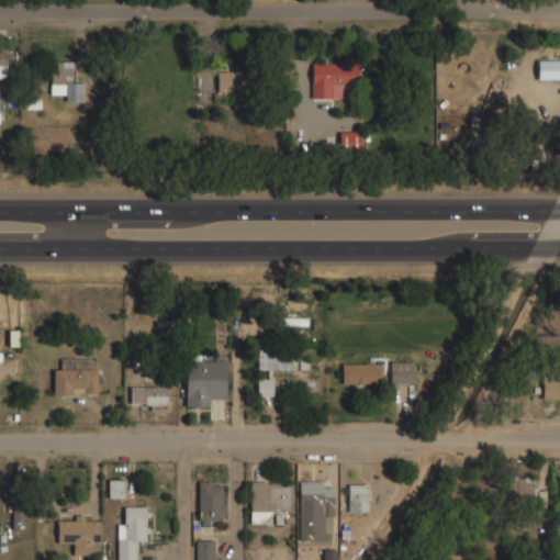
[(539,81),(559,81),(559,59),(539,59),(539,81)]
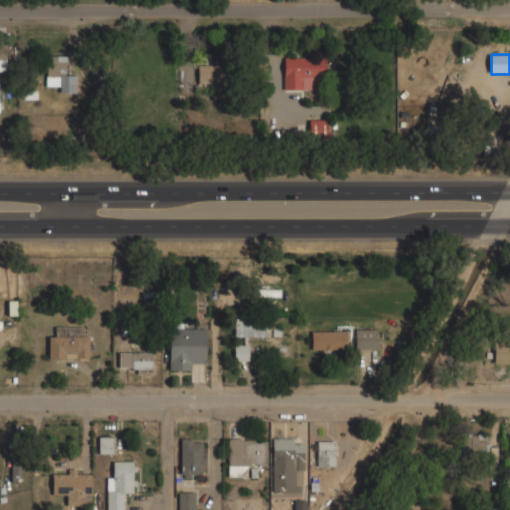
[(326,79),(326,57),(285,57),(285,91),(304,91),(304,79),(326,79)]
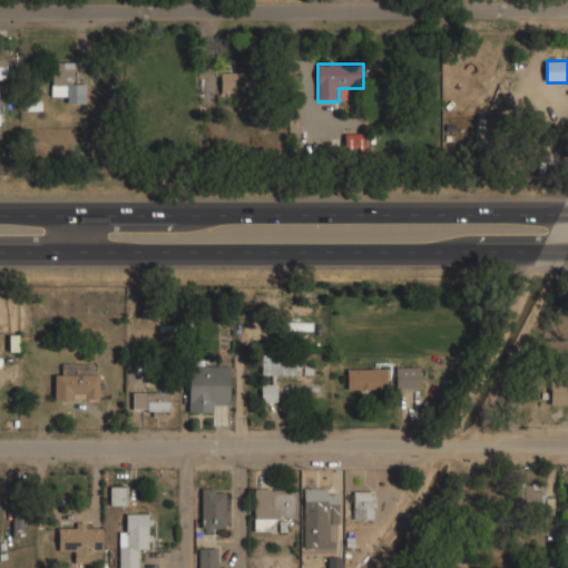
[(0,81),(9,81),(9,66),(0,65),(0,81)]
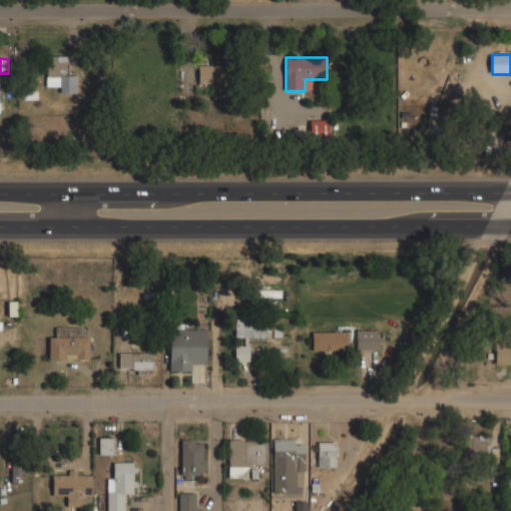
[(67,64),(47,64),(47,88),(56,88),(56,93),(77,93),(77,76),(67,76),(67,64)]
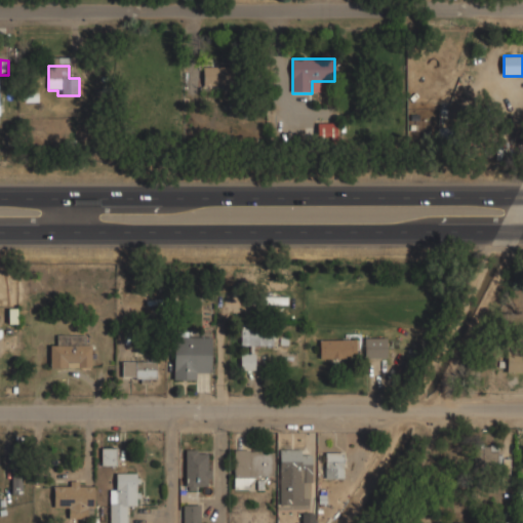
[(203,86),(232,86),(232,67),(203,67),(203,86)]
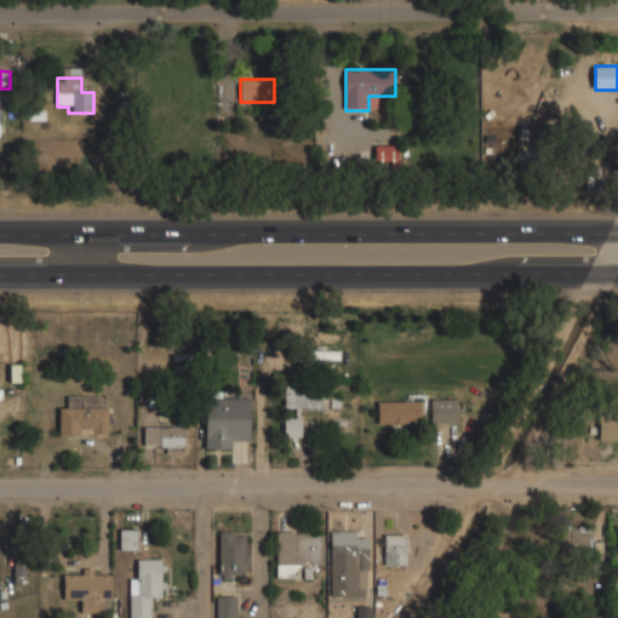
[(400,146),(376,146),(376,169),(400,169),(400,146)]
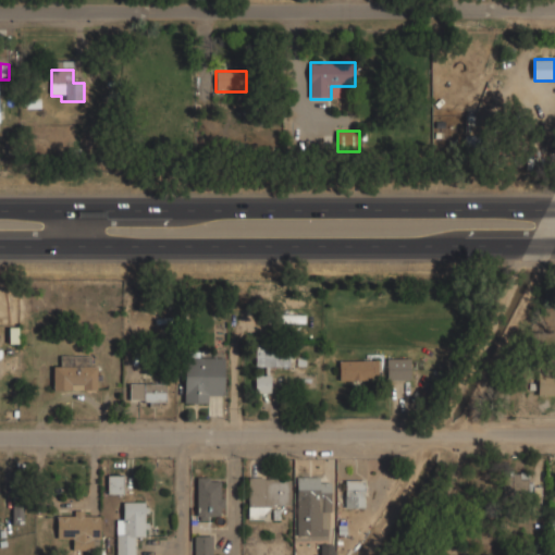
[(17,344),(19,332),(11,332),(10,343),(17,344)]
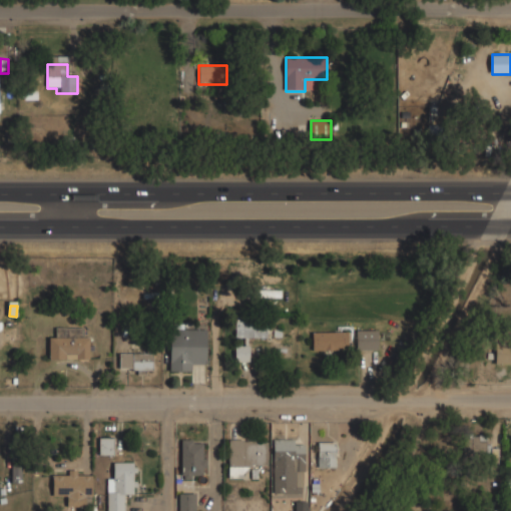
[(268,323),(235,323),(235,340),(268,340),(268,323)]
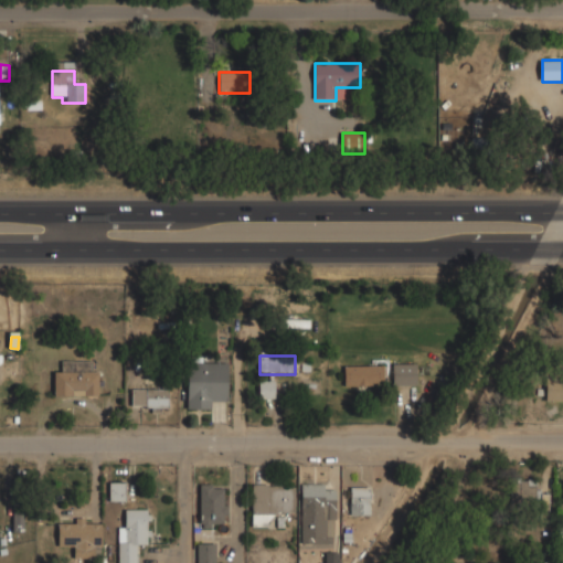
[(188,410),(215,410),(215,399),(229,399),(229,361),(188,361),(188,410)]
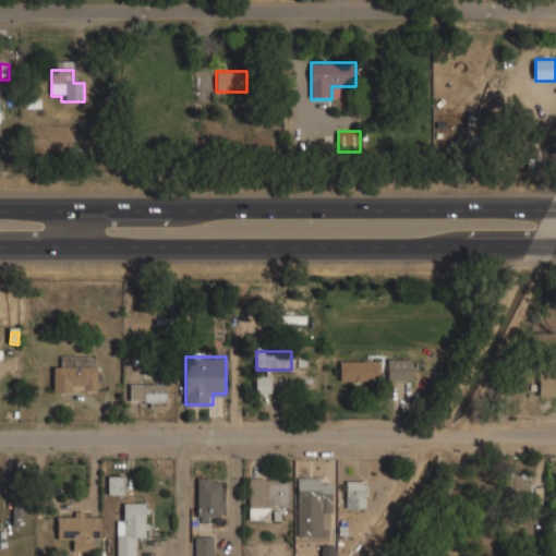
[(98,391),(98,366),(93,366),(93,358),(63,358),(63,367),(53,367),(53,391),(98,391)]
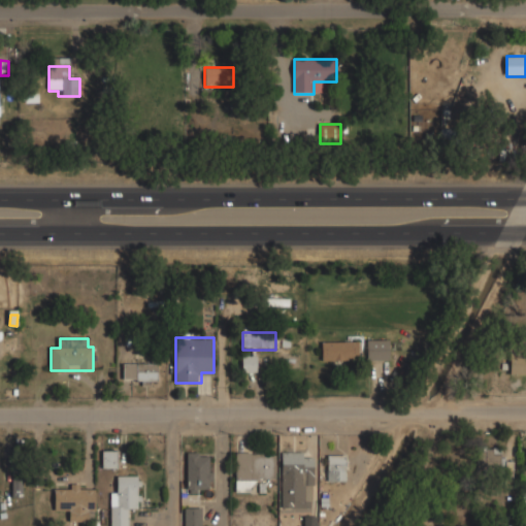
[(390,340),(322,340),(322,361),(390,361),(390,340)]
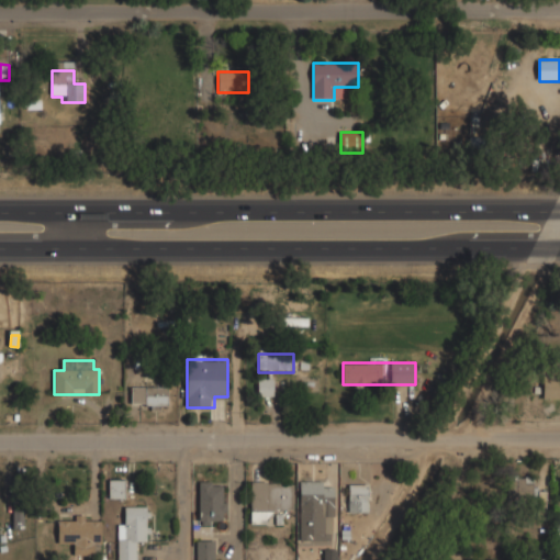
[(559,377),(544,377),(544,400),(559,400),(559,377)]
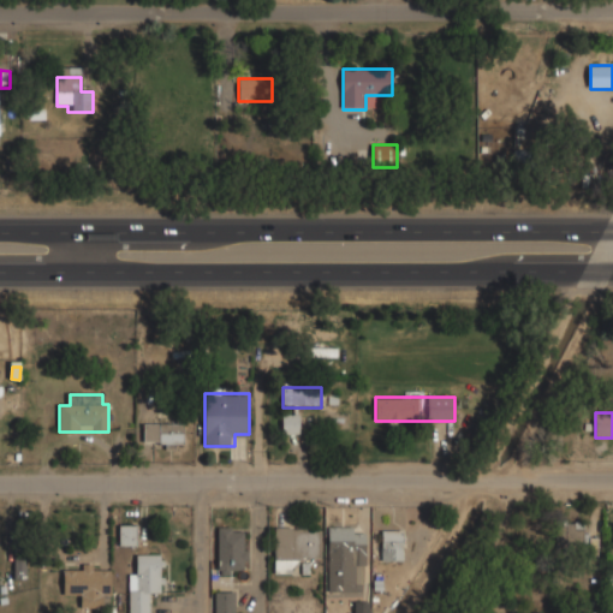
[(283,435),(301,435),(301,415),(283,415),(283,435)]
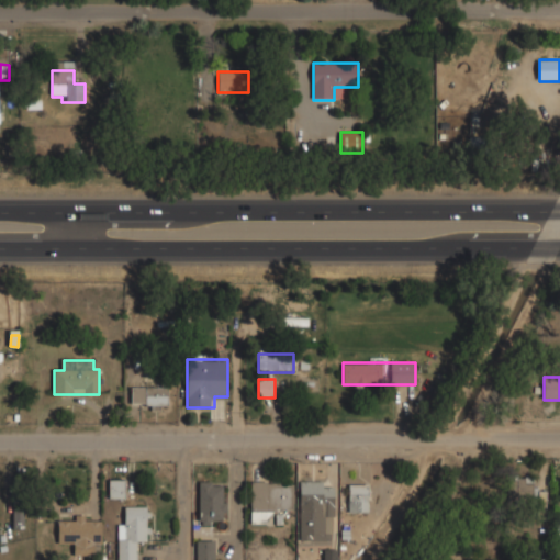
[(168,388),(132,388),(132,411),(168,411),(168,388)]
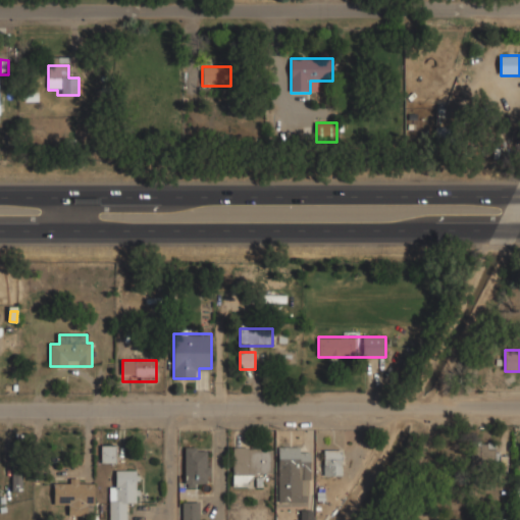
[(10,444),(10,491),(23,491),(23,444),(10,444)]
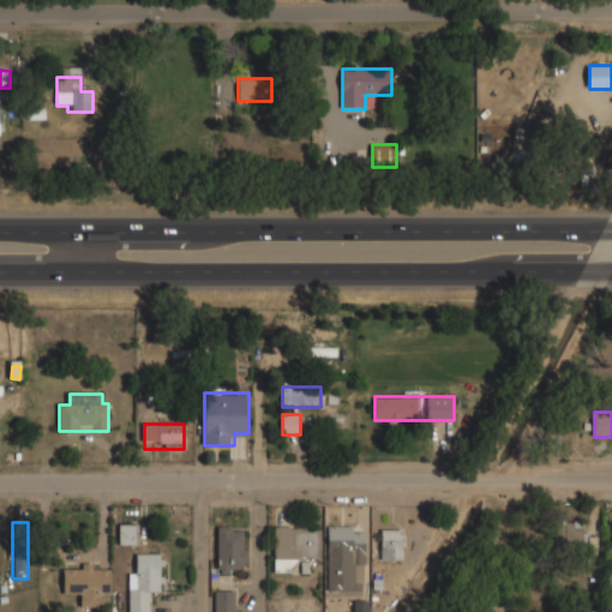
[(585,549),(585,525),(552,525),(552,549),(585,549)]
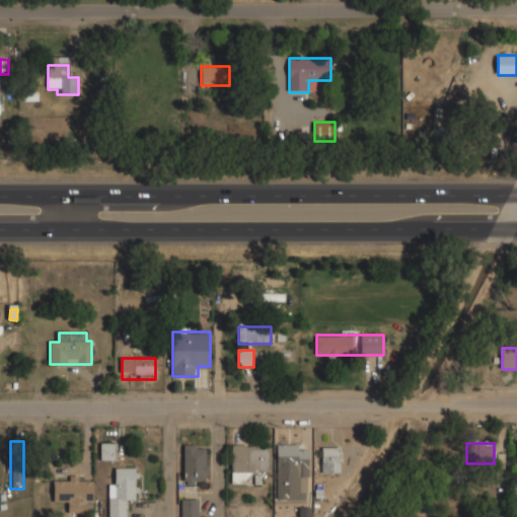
[(101,460),(116,460),(116,444),(101,444),(101,460)]
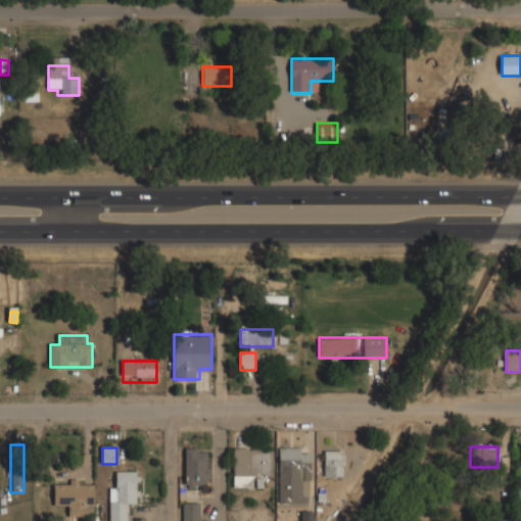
[(312,480),(312,452),(302,452),(302,447),(279,448),(279,472),(299,471),(299,480),(312,480)]
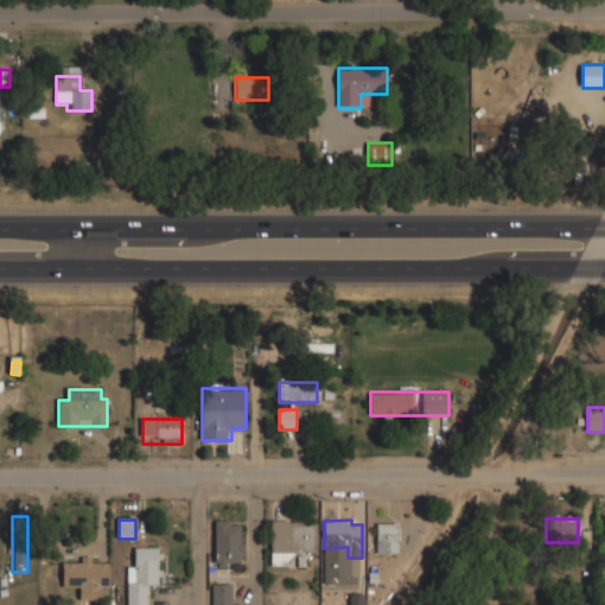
[(243,521),(216,521),(216,567),(243,567),(243,521)]
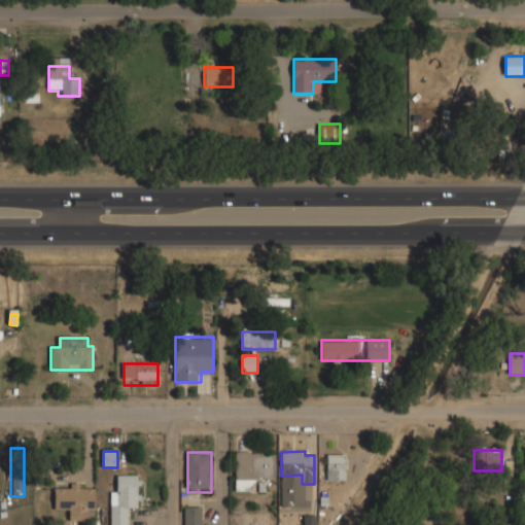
[(236,491),(254,491),(254,480),(276,480),(276,453),(236,453),(236,491)]
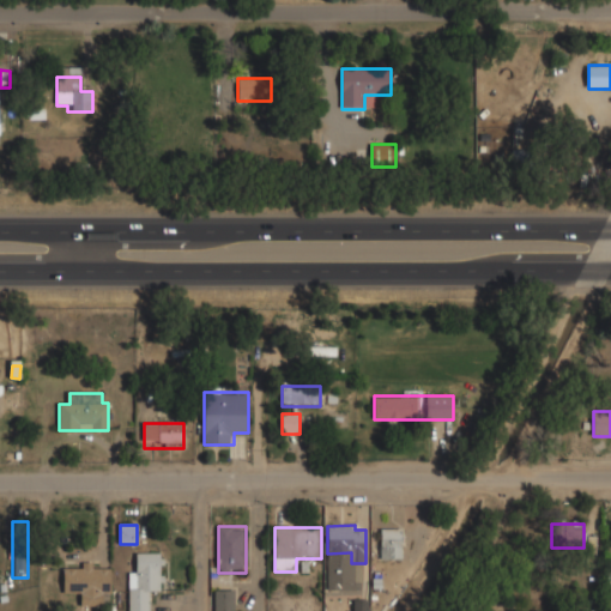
[(381,561),(403,561),(403,528),(381,528),(381,561)]
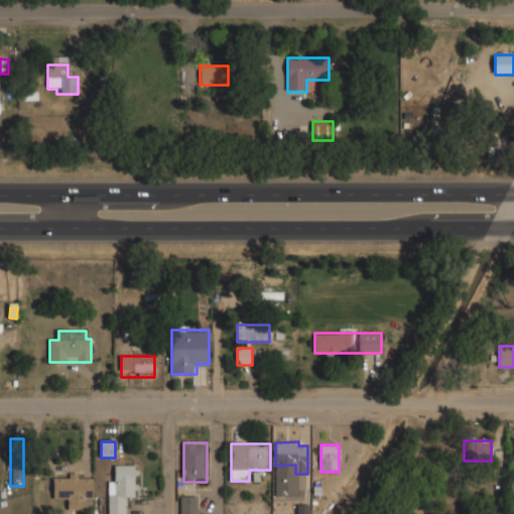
[(127,513),(127,499),(137,499),(137,466),(109,466),(109,513),(127,513)]
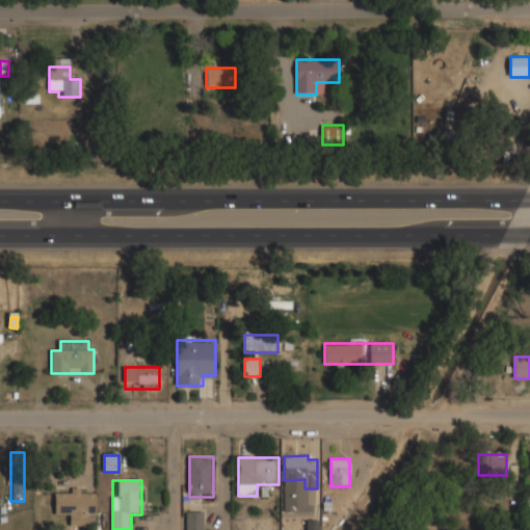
[(55,515),(67,515),(67,527),(97,527),(97,488),(55,488),(55,515)]
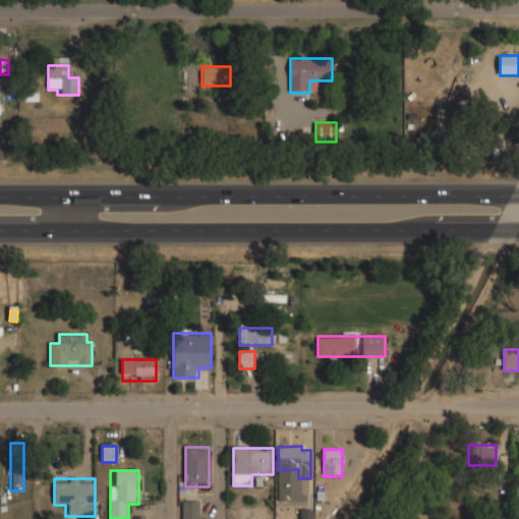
[(199,518),(199,502),(182,502),(182,518),(199,518)]
